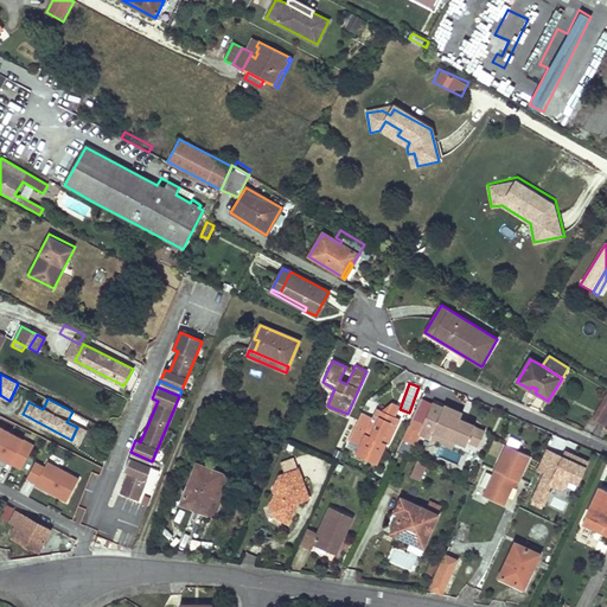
[(360,414),(349,441),(359,446),(357,452),(356,454),(378,465),(381,458),(388,442),(389,440),(390,438),(398,419),(393,416),(397,406),(391,403),(381,411),(376,409),(371,419),(360,414)]
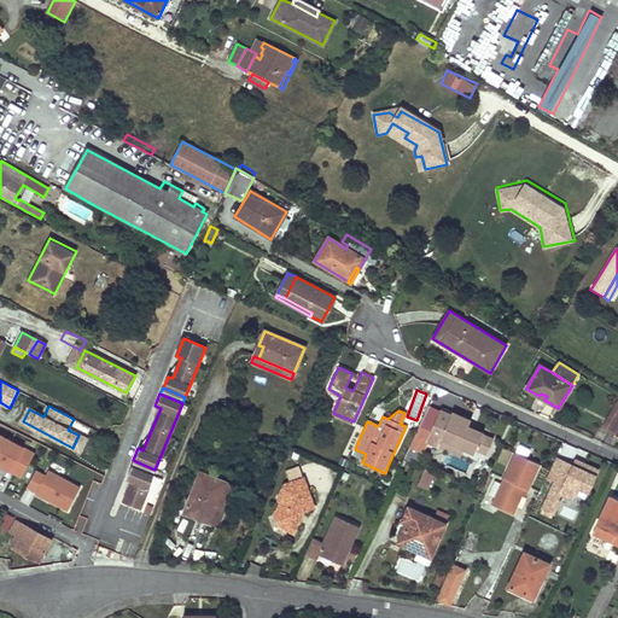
[(419,425),(414,436),(439,447),(442,439),(465,449),(474,454),(477,449),(487,454),(493,441),(483,436),(484,433),(472,429),(467,426),(470,423),(471,420),(454,413),(452,417),(441,412),(432,431),(419,425)]
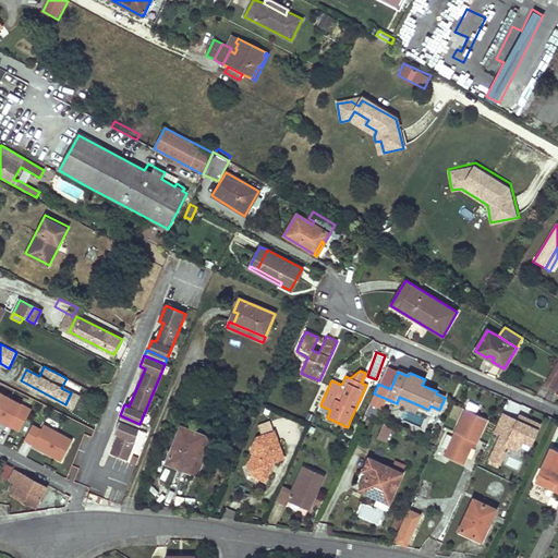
[(545,386),(550,389),(556,380),(550,377),(545,386)]
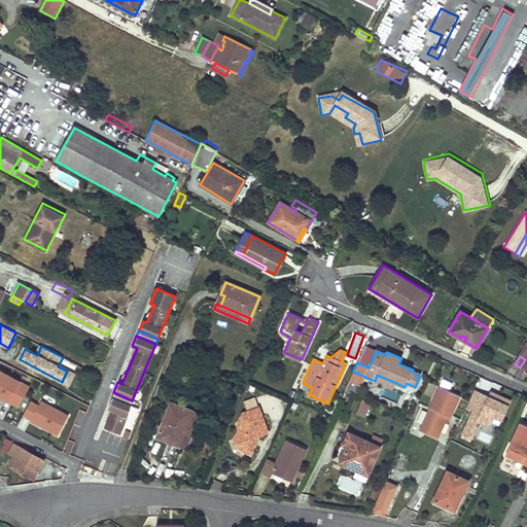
[(0,370),(0,399),(20,409),(30,384),(0,370)]
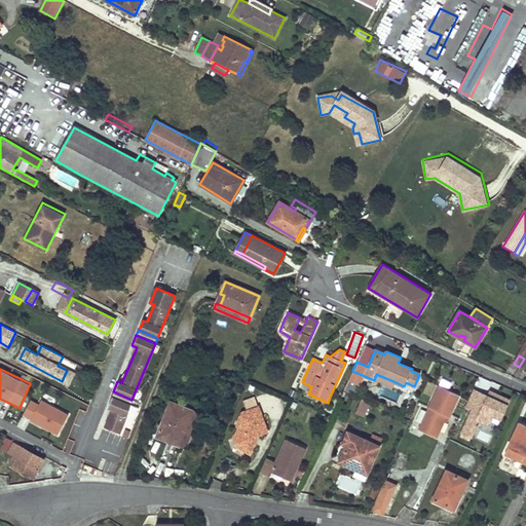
[(74,374),(67,370),(62,381),(69,384),(74,374)]
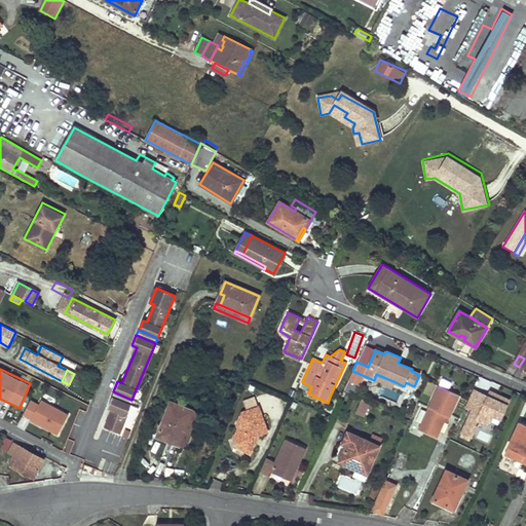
[(376,374),(374,380),(391,388),(396,382),(376,374)]
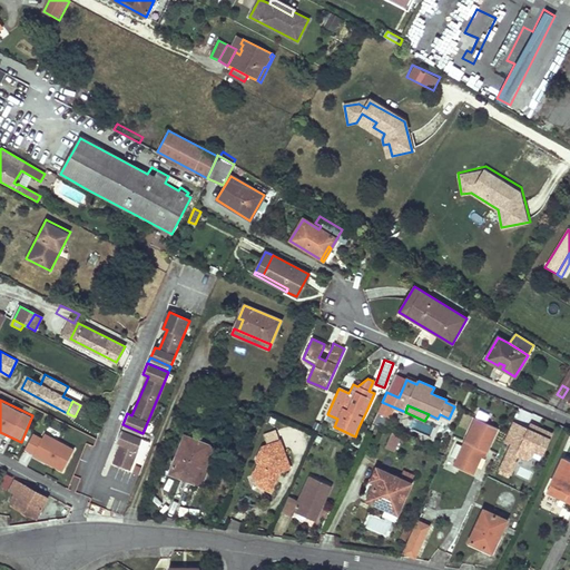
[(337,419),(327,414),(324,420),(335,424),(337,419)]
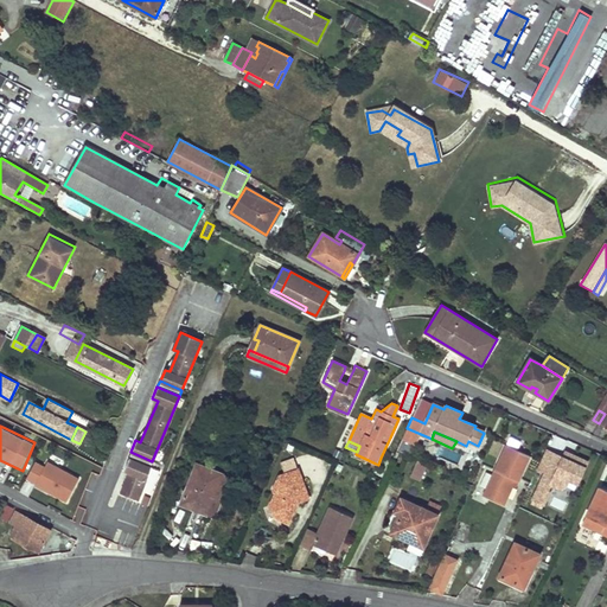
[(561,453),(547,446),(537,467),(544,470),(532,497),(544,502),(553,484),(567,490),(572,480),(579,483),(590,459),(563,447),(561,453)]
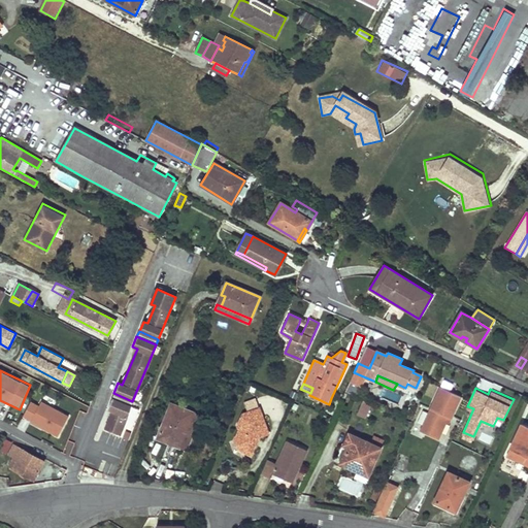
[(440,389),(420,432),(437,439),(448,418),(450,419),(460,397),(440,389)]
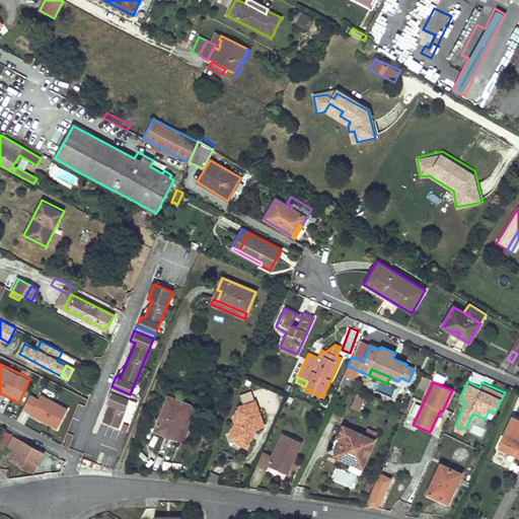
[(130,394),(112,386),(109,391),(128,399),(130,394)]
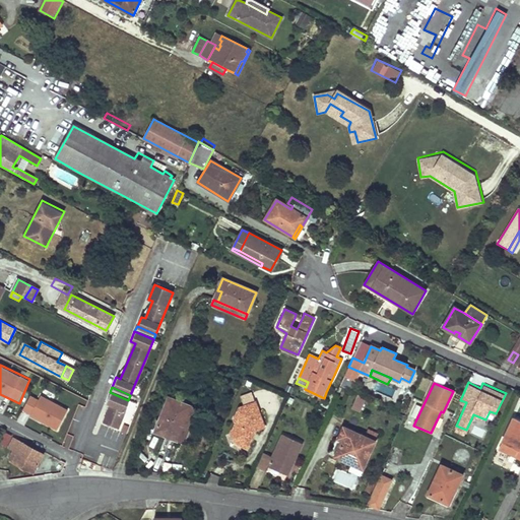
[(68,409),(31,392),(21,411),(58,430),(68,409)]
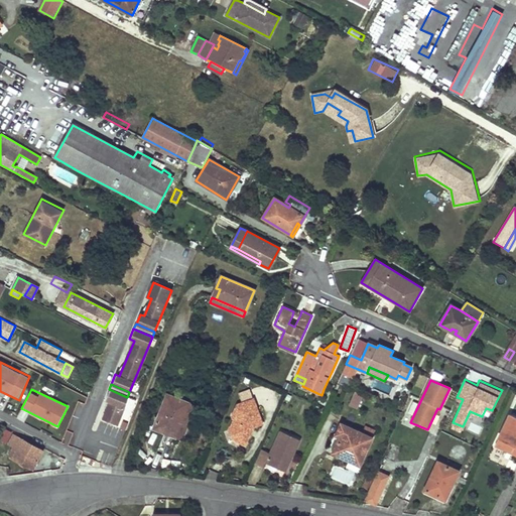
[(116,424),(127,397),(109,389),(105,399),(109,400),(102,418),(116,424)]
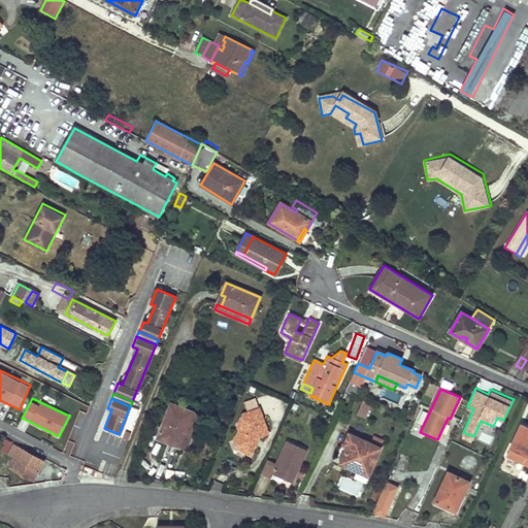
[(366,418),(372,403),(362,400),(357,415),(366,418)]
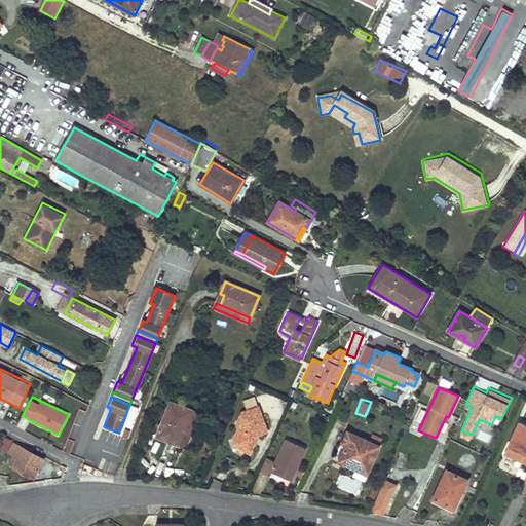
[(170,403),(157,436),(168,441),(170,437),(180,442),(192,411),(170,403)]
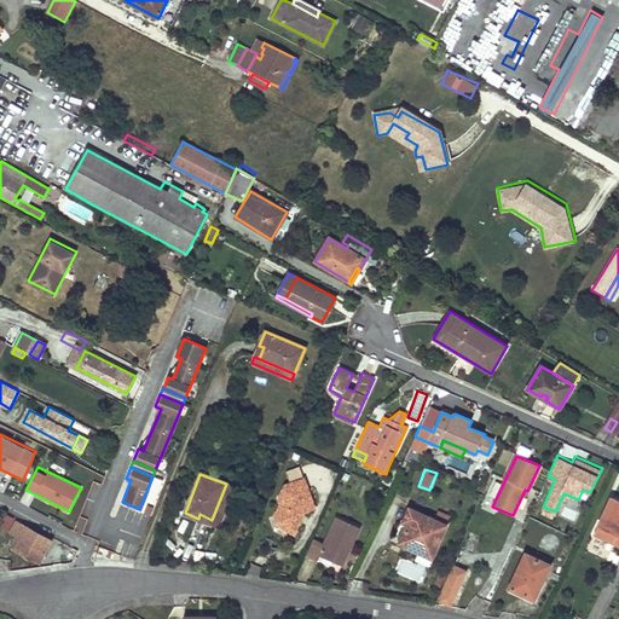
[(301,521),(298,520),(301,513),(306,512),(314,508),(304,479),(285,485),(279,498),(282,505),(277,516),(281,527),(295,533),(301,521)]
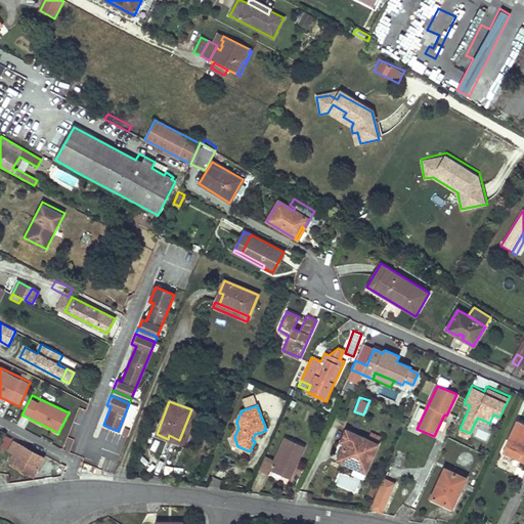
[(169,435),(168,439),(184,446),(198,411),(191,409),(179,440),(169,435)]
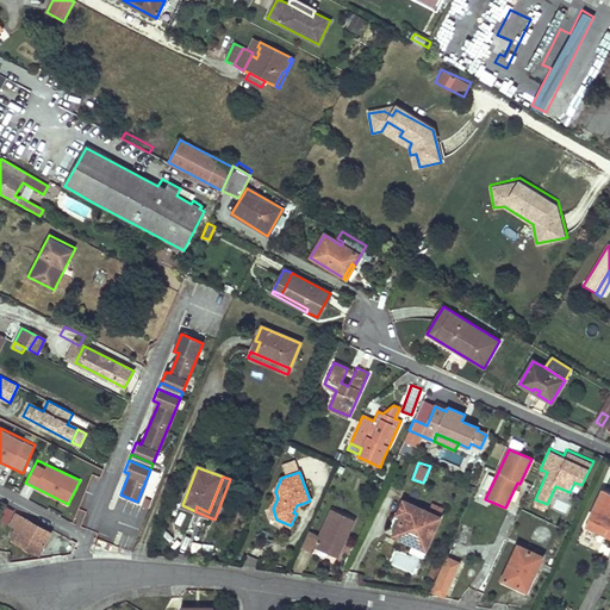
[(609,492),(603,490),(589,518),(608,528),(604,536),(609,537),(609,492)]
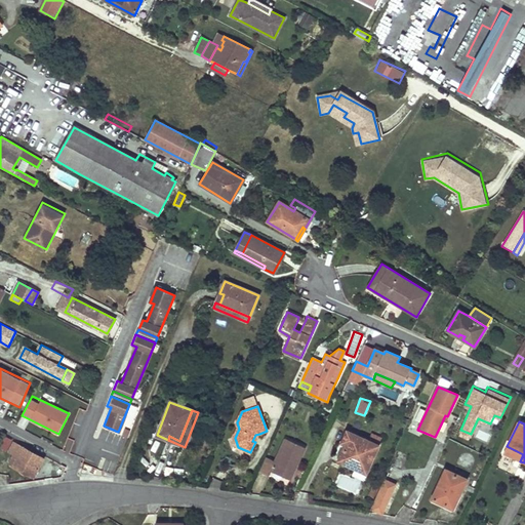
[(479,429),(475,437),(487,443),(491,435),(479,429)]
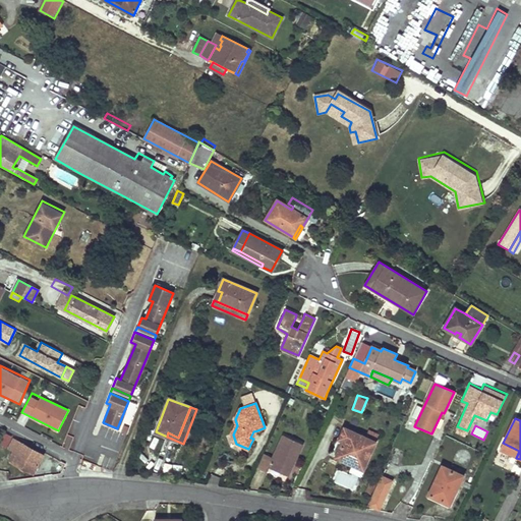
[(341,459),(354,465),(355,462),(364,466),(375,442),(344,427),(340,439),(343,441),(339,450),(338,452),(338,454),(338,456),(339,457),(340,458),(341,459)]
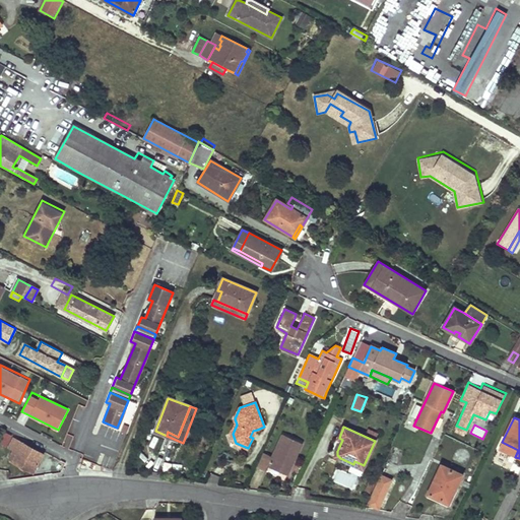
[(12,462),(34,473),(43,454),(7,435),(2,445),(17,452),(12,462)]
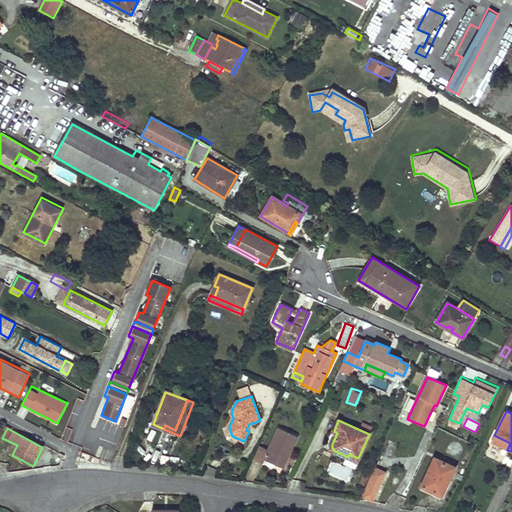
[(269,450),(260,446),(253,460),(262,465),(265,459),(283,468),(297,437),(279,429),(269,450)]
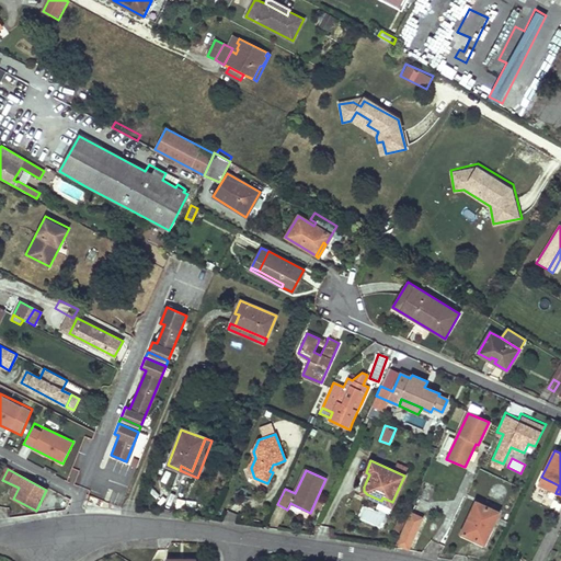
[(559,485),(541,477),(538,484),(556,493),(559,485)]
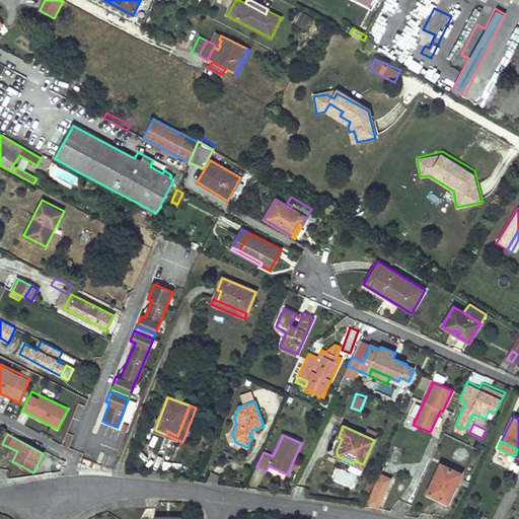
[(461,473),(440,464),(427,494),(447,503),(461,473)]
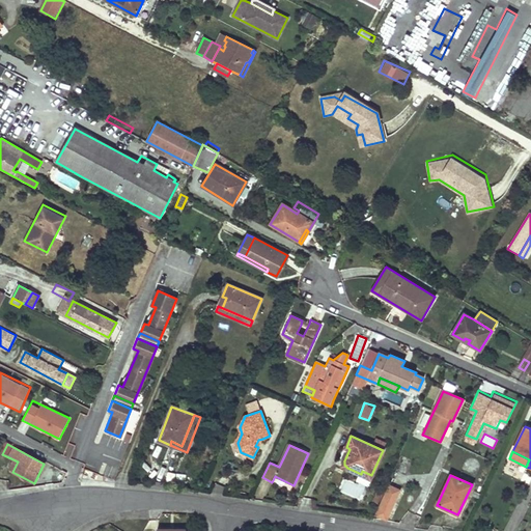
[(399,490),(389,485),(376,514),(386,519),(399,490)]
